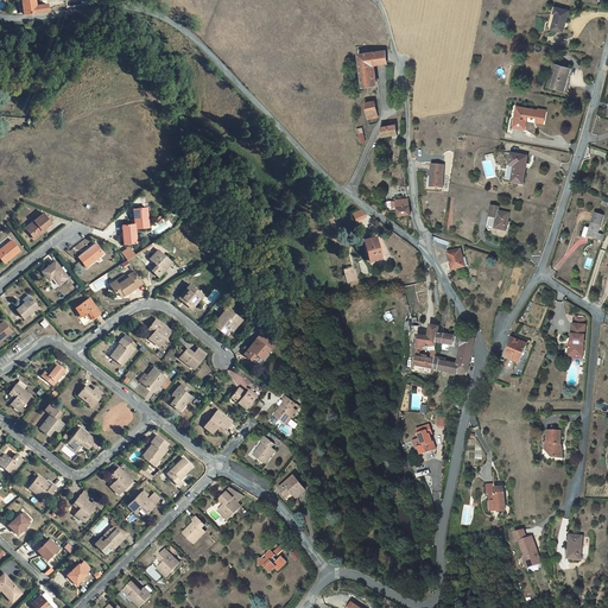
[(21,0),(23,13),(23,14),(37,13),(49,12),(48,5),(36,6),(35,0),(21,0)]
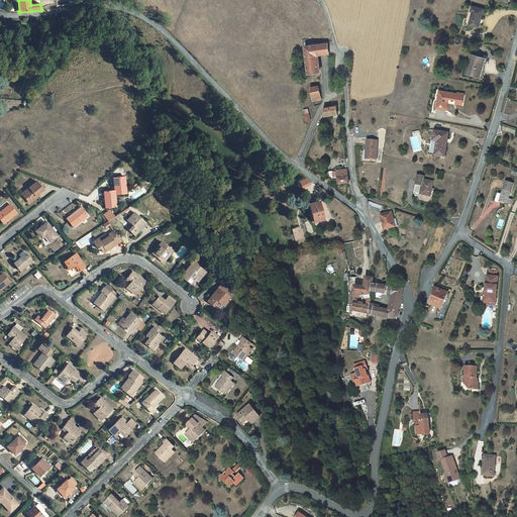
[(484,9),(472,6),(471,11),(473,12),(469,25),(479,27),(484,9)]
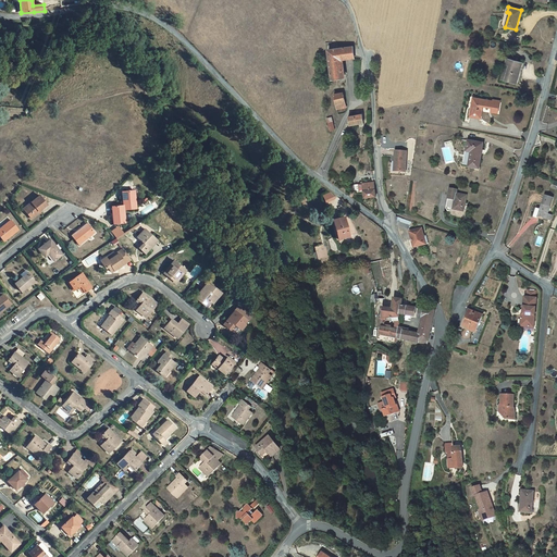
[(332,79),(344,77),(343,71),(345,70),(345,65),(343,65),(342,60),(355,58),(353,47),(333,49),(329,50),(332,79)]
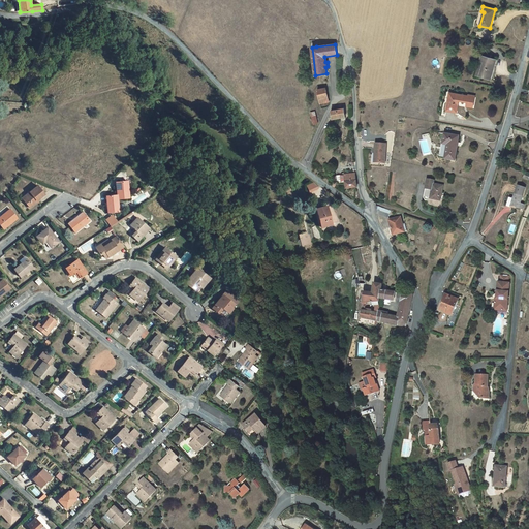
[(481,55),(479,62),(483,63),(479,76),(491,80),(497,60),(481,55)]
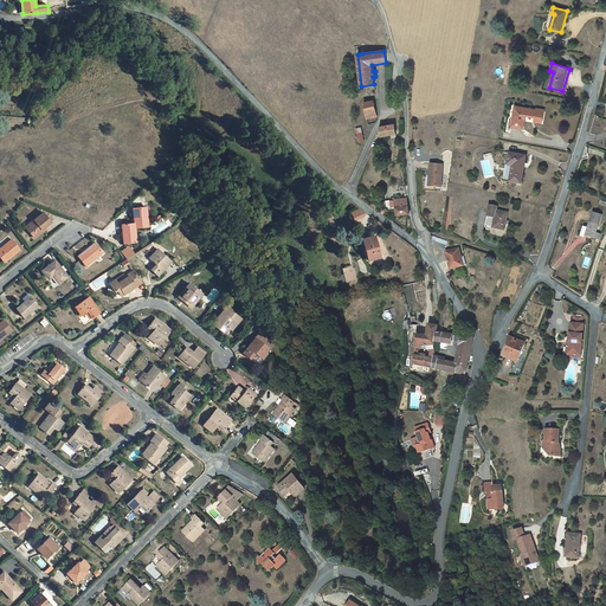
[(372,116),(376,115),(373,101),(363,103),(367,118),(372,117),(372,116)]
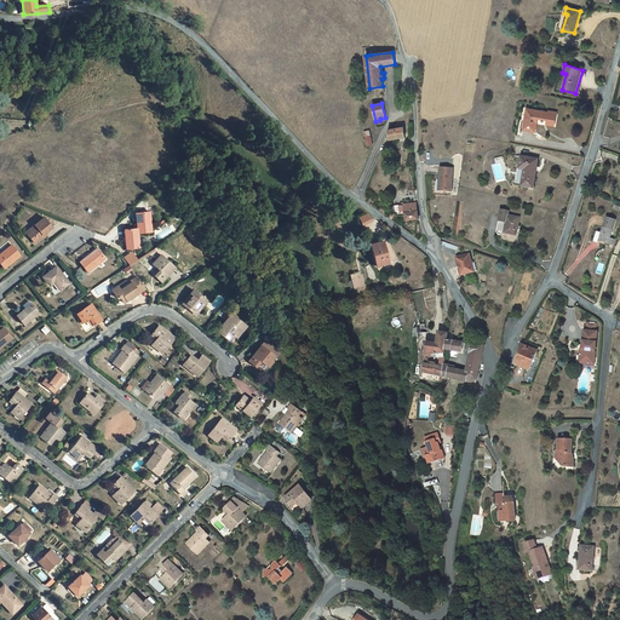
[(557,114),(528,109),(524,125),(523,130),(535,132),(538,119),(547,120),(547,124),(555,125),(557,114)]
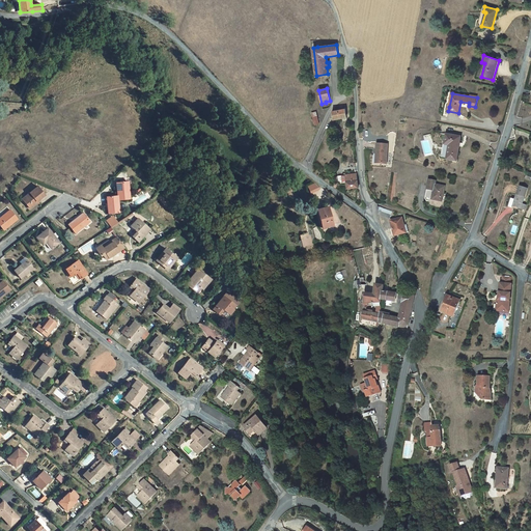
[(332,111),(334,119),(343,118),(344,119),(346,119),(345,117),(346,117),(345,109),(344,109),(332,111)]
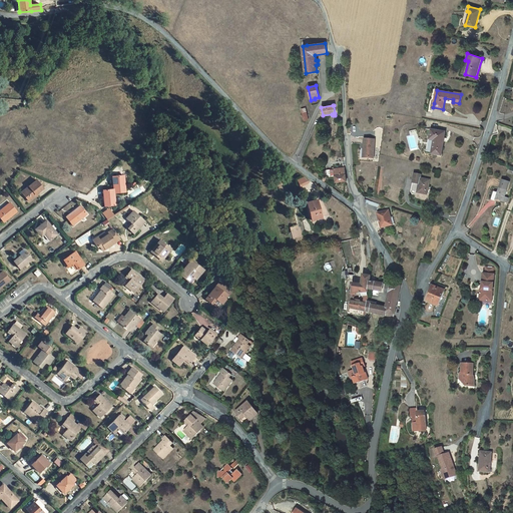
[(434,140),(432,154),(441,156),(445,132),(431,130),(430,139),(434,140)]
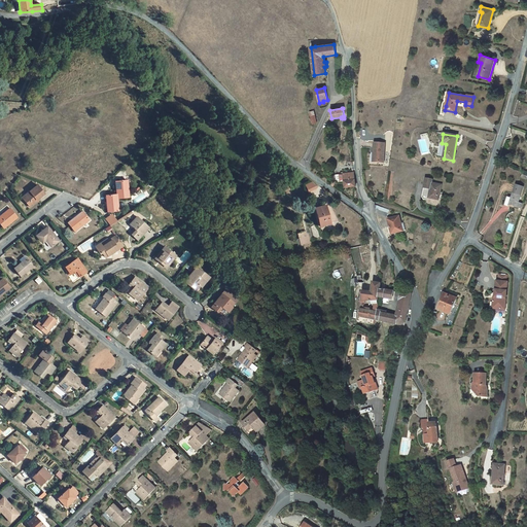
[(385,144),(375,143),(374,153),(375,152),(375,162),(384,163),(385,144)]
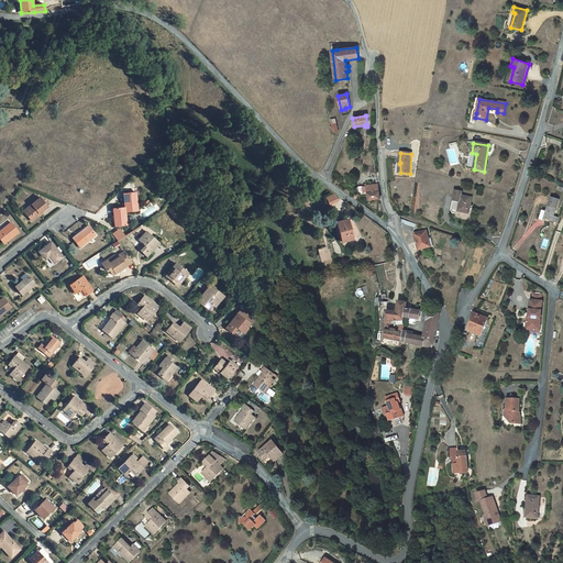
[(370,201),(379,200),(378,185),(367,186),(370,201)]
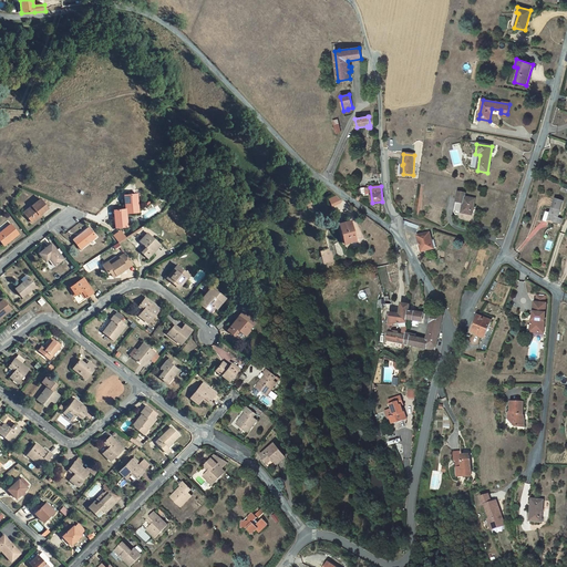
[(472,215),(474,206),(475,199),(465,197),(466,194),(457,192),(457,196),(454,213),(456,216),(462,214),(472,215)]
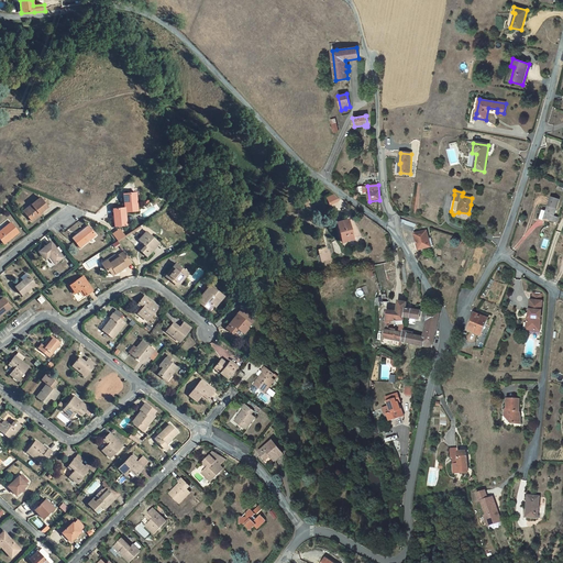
[(125,199),(124,199),(125,208),(113,209),(114,227),(127,225),(125,212),(138,211),(136,192),(125,194),(125,199)]
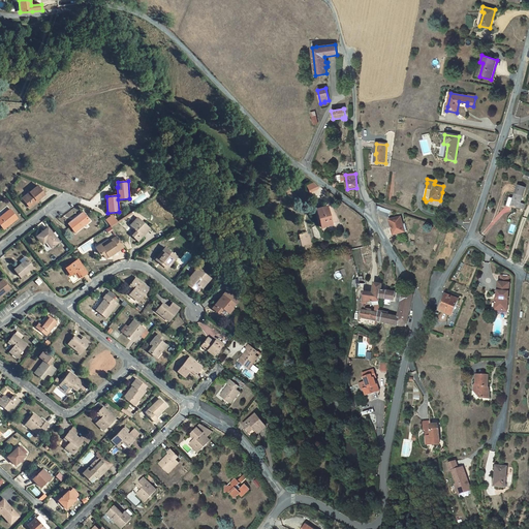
[(309,193),(318,190),(315,182),(306,185),(309,193)]
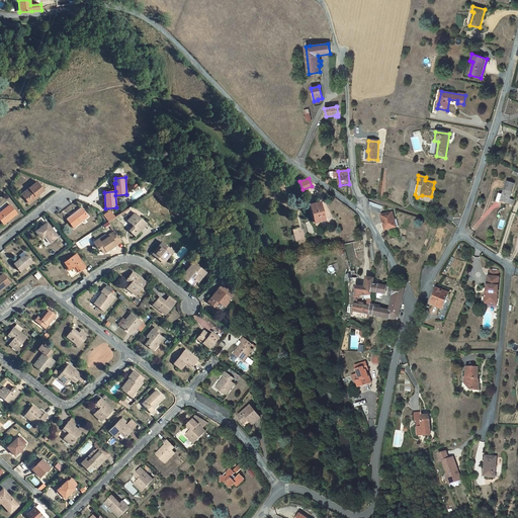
[(513,200),(510,199),(515,183),(507,181),(503,193),(500,192),(497,201),(500,202),(501,201),(512,204),(513,200)]
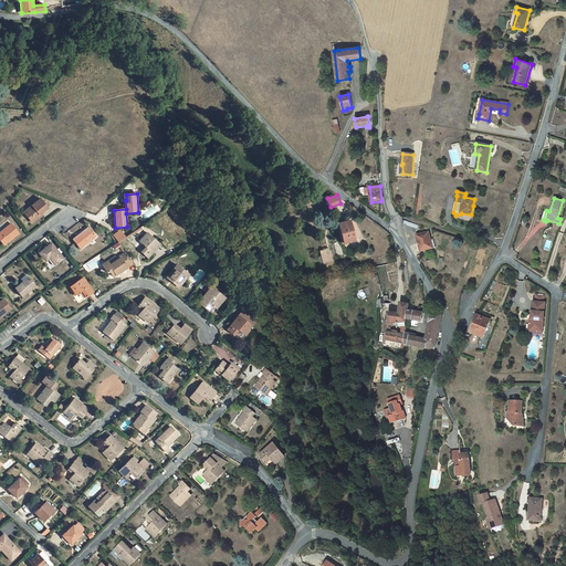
[(33,207),(25,213),(32,222),(41,216),(40,215),(42,212),(48,208),(41,199),(32,206),(33,207)]
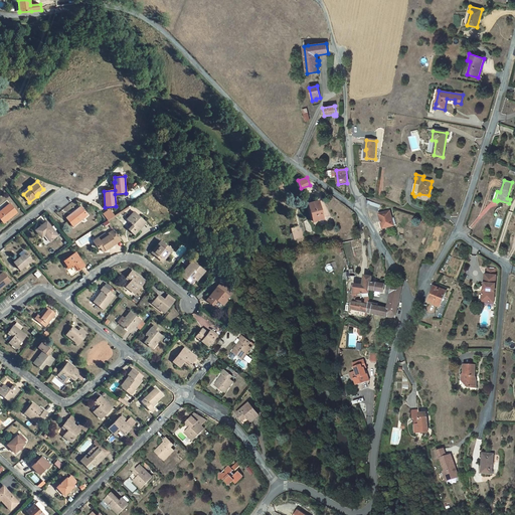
[(381,205),(365,200),(367,208),(379,212),(381,205)]
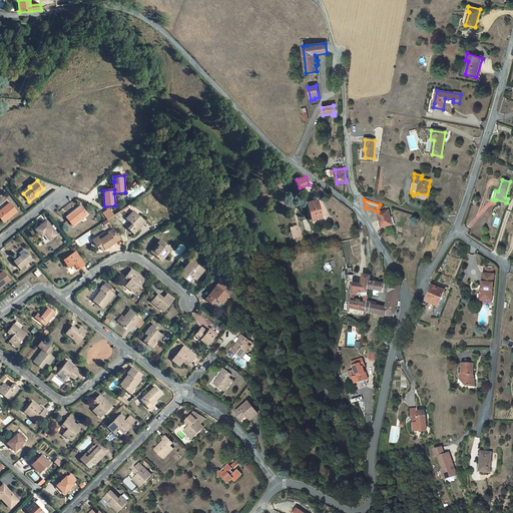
[(323,218),(318,200),(307,202),(312,220),(323,218)]
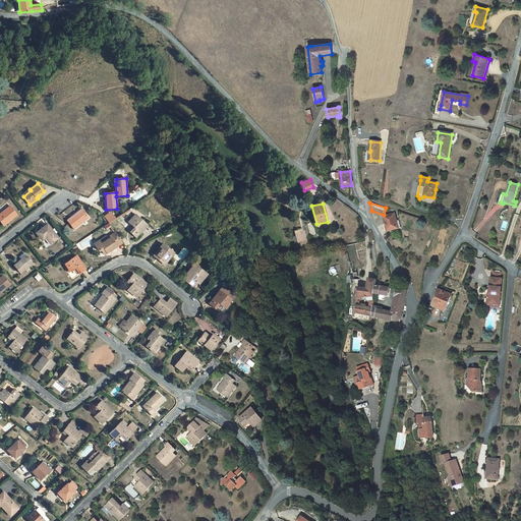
[(17,215),(10,206),(0,214),(0,221),(4,226),(17,215)]
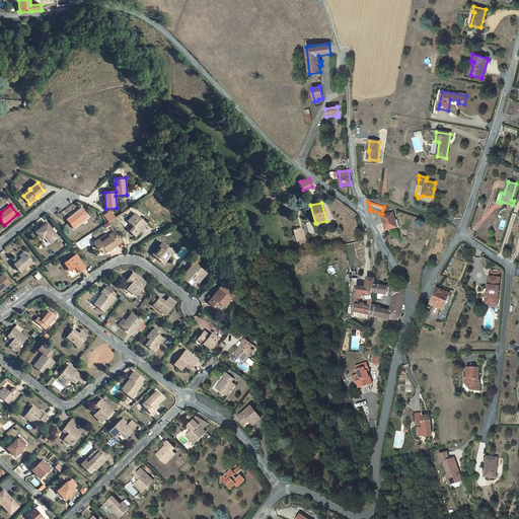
[(88,216),(81,208),(67,220),(74,228),(88,216)]
